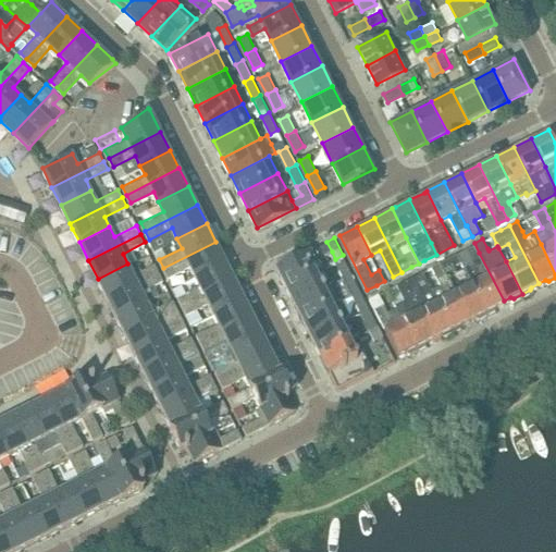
[(225,260),(215,242),(163,268),(168,276),(190,265),(195,274),(225,260)]
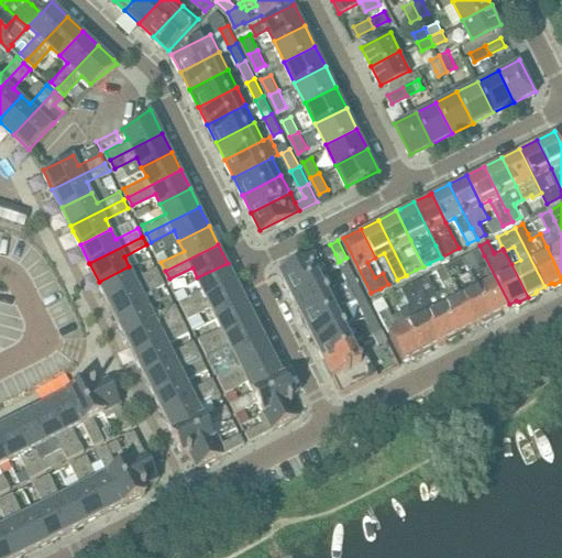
[(330,244),(319,250),(324,260),(335,254),(330,244)]
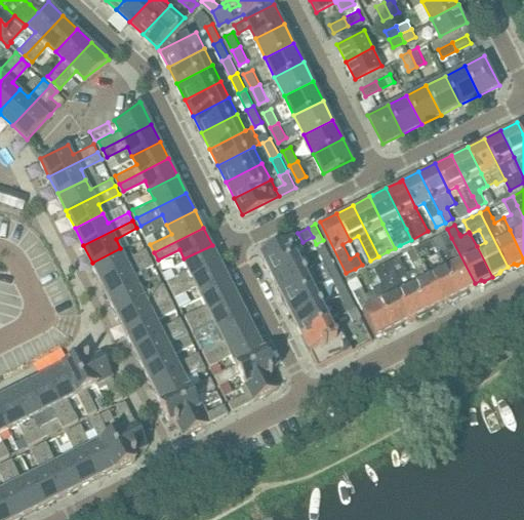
[(447,229),(431,237),(435,246),(439,252),(444,263),(459,293),(467,289),(468,287),(475,283),(451,238),(447,229)]
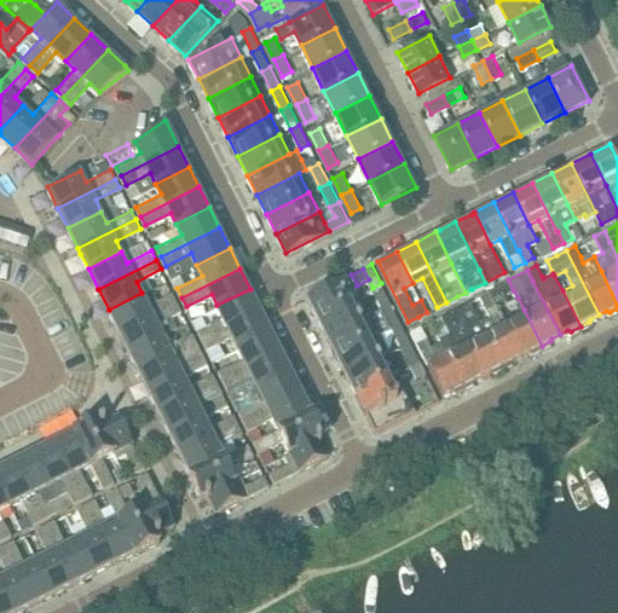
[(307,296),(318,316),(361,294),(357,285),(351,275),(307,296)]
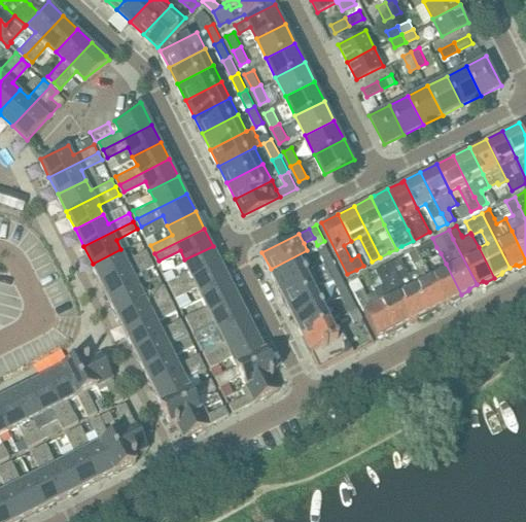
[(432,238),(416,246),(421,255),(444,302),(451,298),(453,299),(461,294),(446,264),(441,253),(431,258),(428,251),(436,247),(432,238)]
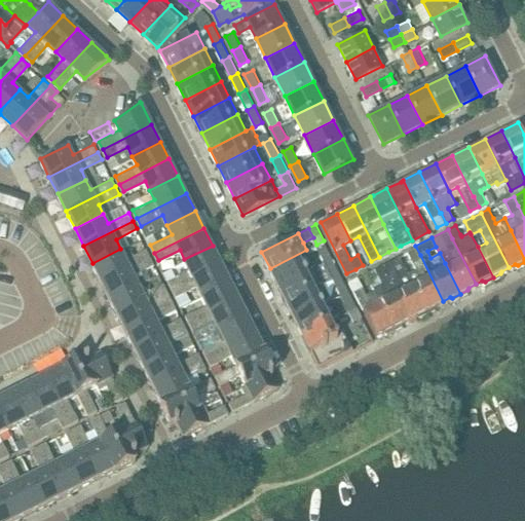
[(316,245),(325,261),(332,257),(324,240),(316,245)]
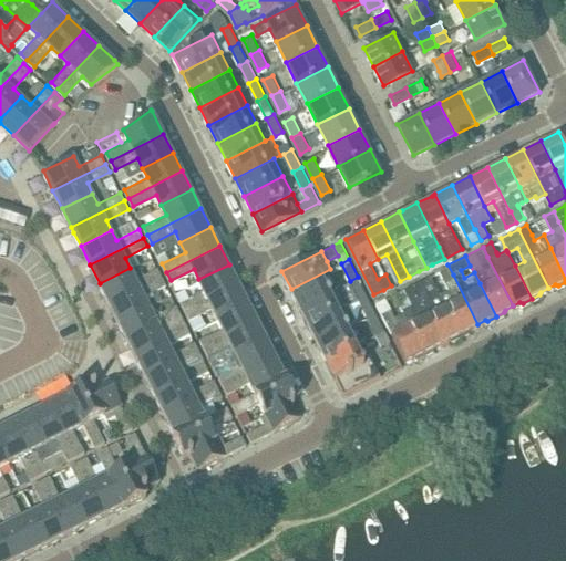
[(130,268),(100,283),(109,301),(162,274),(157,267),(144,273),(139,263),(130,268)]
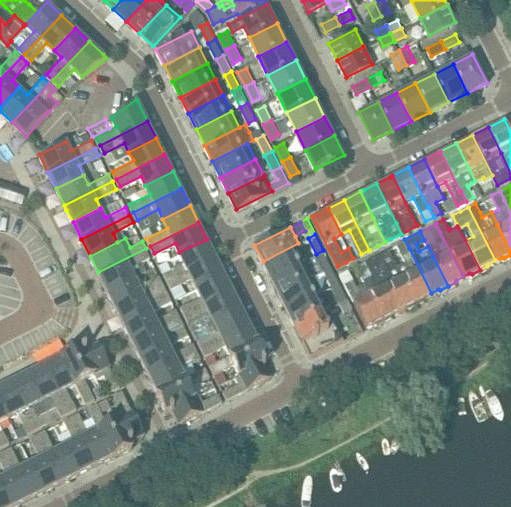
[(207,239),(179,252),(184,262),(163,272),(167,279),(215,255),(207,239)]
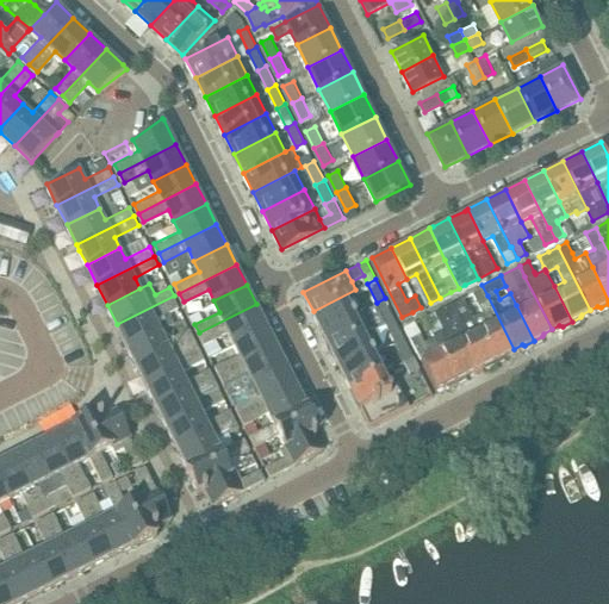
[(482,285),(472,290),(478,300),(483,310),(473,315),(478,325),(496,360),(504,356),(505,353),(514,349),(488,296),(482,285)]
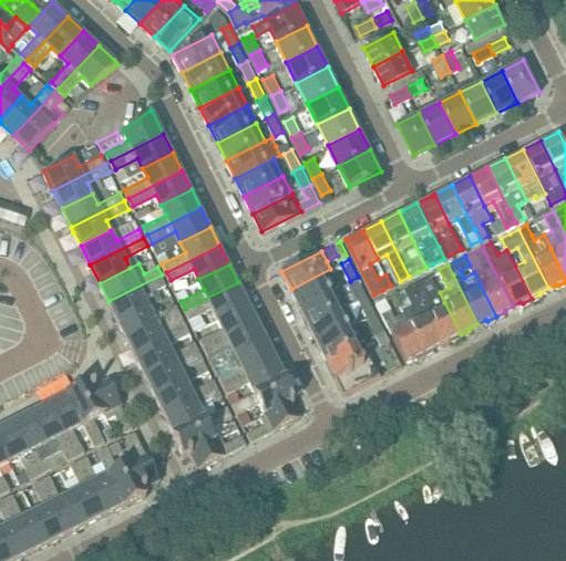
[(291,289),(299,307),(339,287),(330,269),(291,289)]
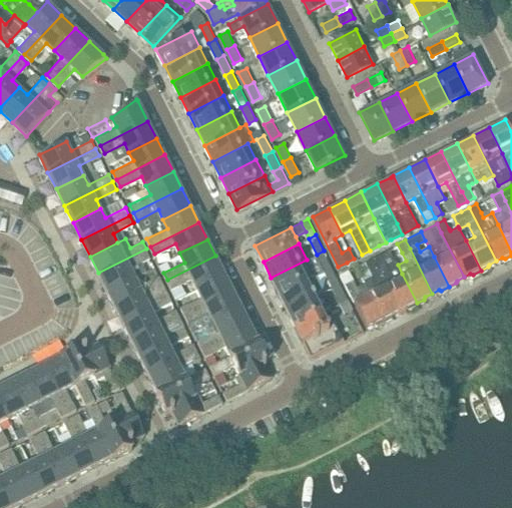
[(380,252),(373,256),(400,310),(407,306),(409,307),(417,303),(402,274),(398,265),(389,247),(380,252)]
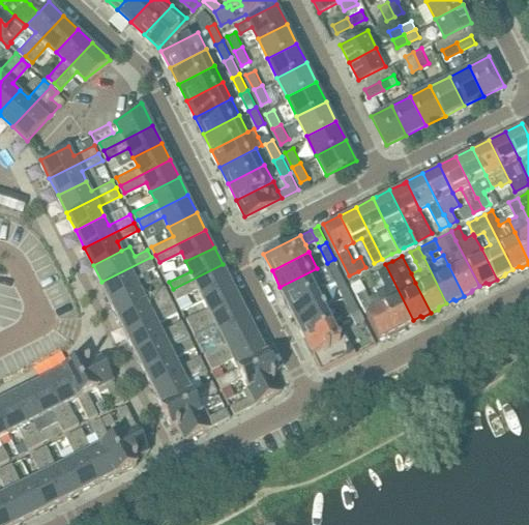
[(151,257),(101,282),(110,299),(139,285),(151,279),(147,269),(155,265),(151,257)]
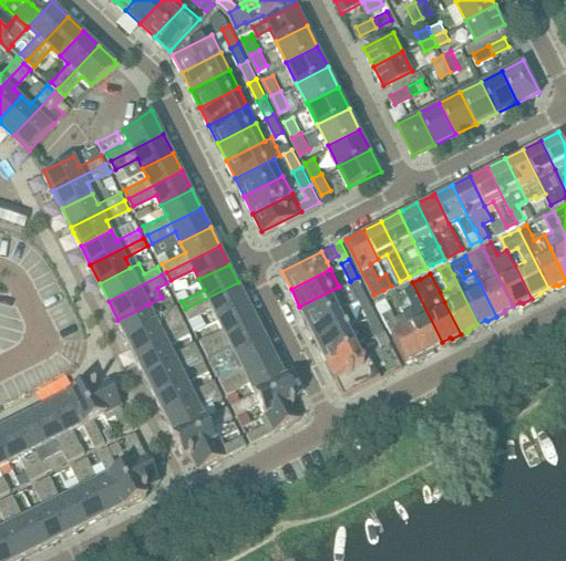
[(350,281),(359,298),(367,293),(358,277),(350,281)]
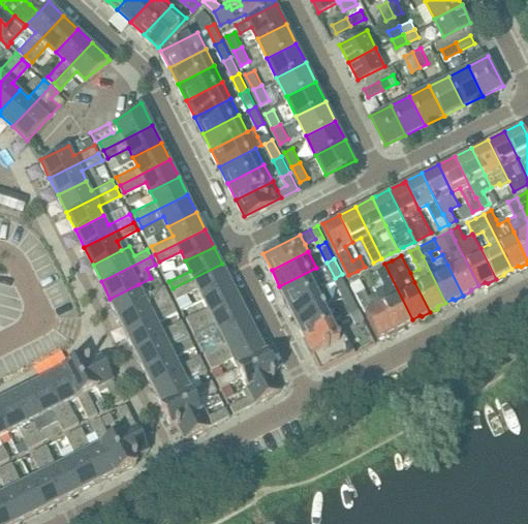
[(231,281),(222,264),(173,288),(177,297),(197,286),(203,296),(231,281)]
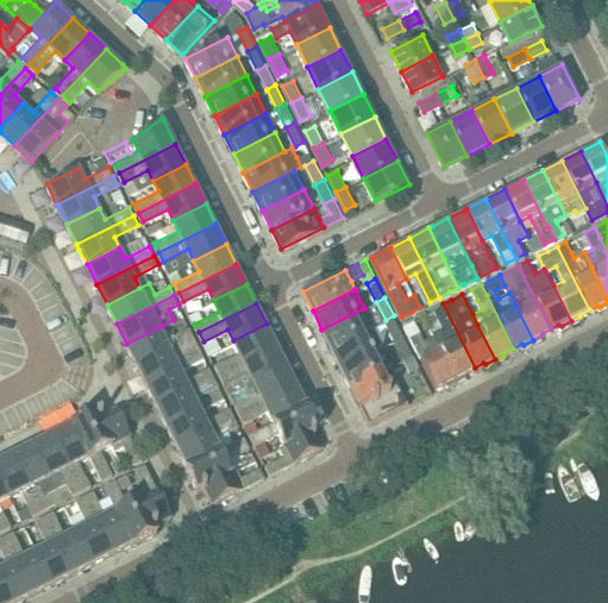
[(443,326),(432,331),(434,334),(439,344),(457,379),(465,375),(467,371),(475,368),(443,303),(433,308),(438,316),(443,326)]
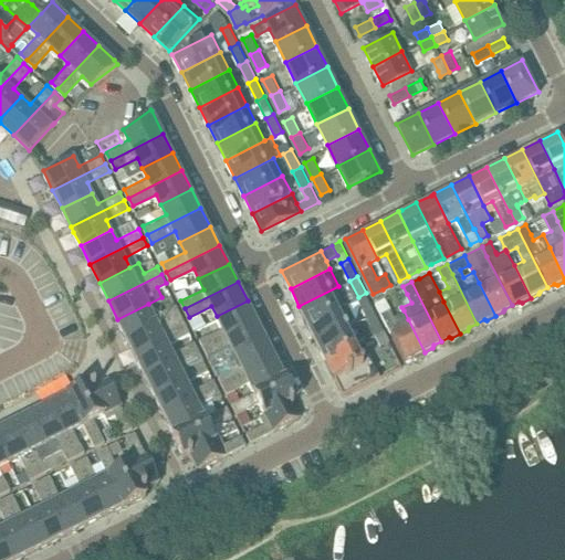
[(299,306),(307,323),(347,303),(338,286),(299,306)]
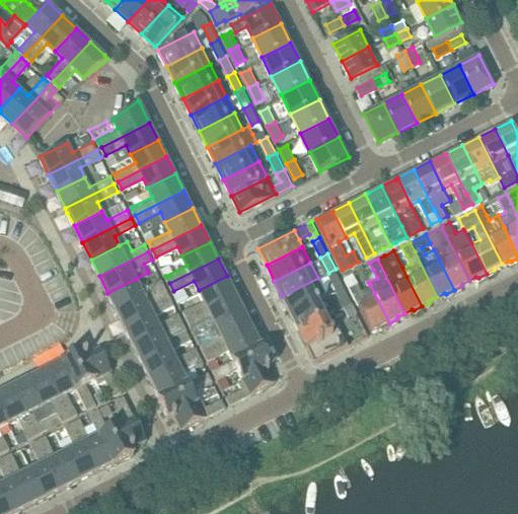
[(344,285),(336,269),(328,273),(337,289),(344,285)]
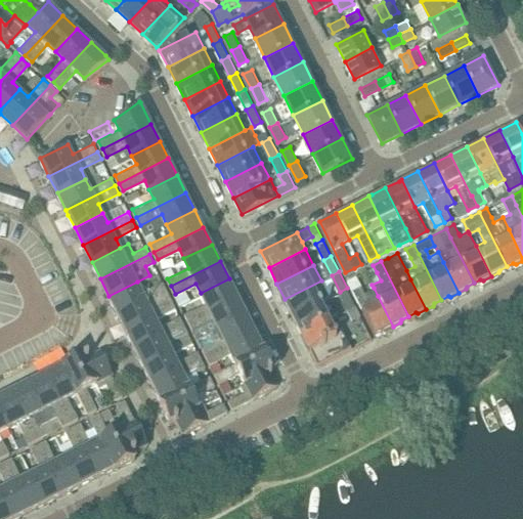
[(355,274),(348,277),(351,286),(359,282),(355,274)]
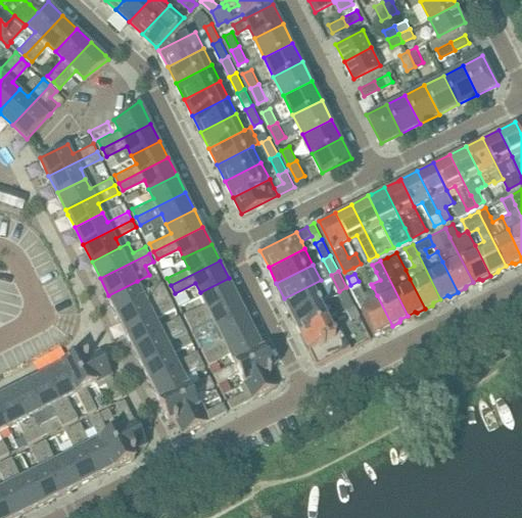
[(229,278),(200,292),(205,301),(184,312),(188,320),(237,295),(229,278)]
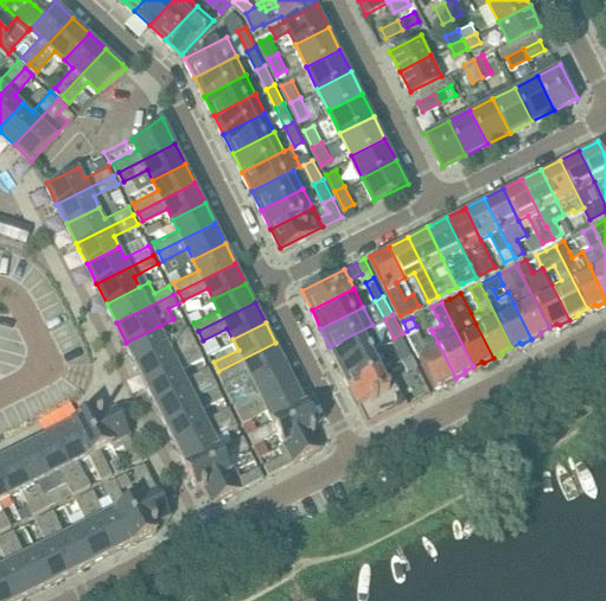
[(126,343),(136,363),(193,334),(189,325),(165,337),(159,326),(126,343)]
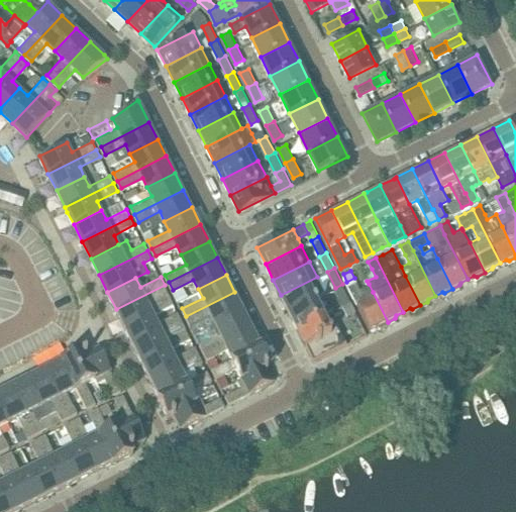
[(325,293),(317,277),(281,295),(289,311),(325,293)]
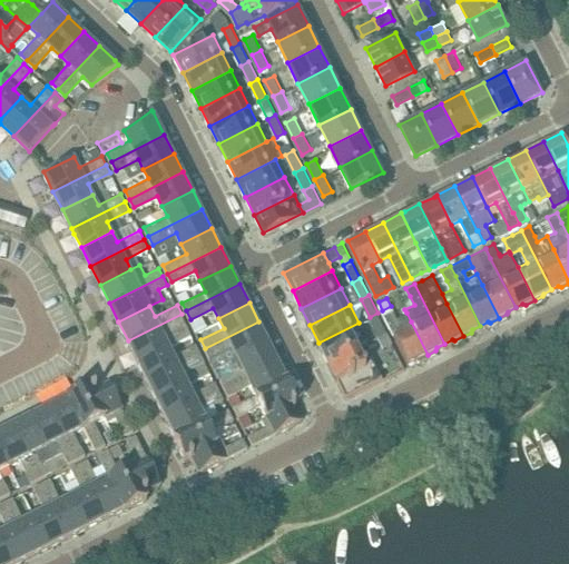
[(391,306),(382,310),(408,362),(417,358),(419,358),(428,355),(411,322),(406,313),(396,317),(391,306)]
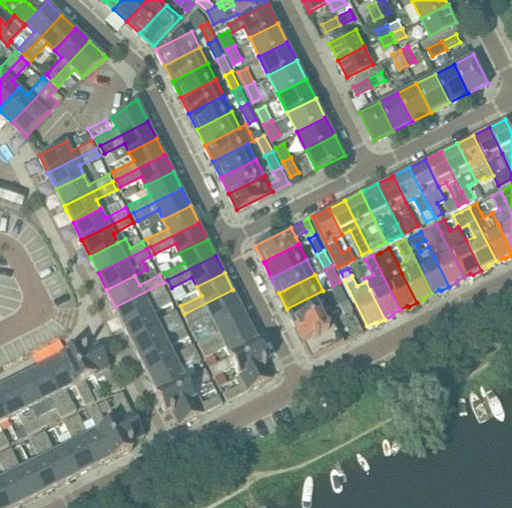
[(333,286),(340,302),(348,298),(340,282),(333,286)]
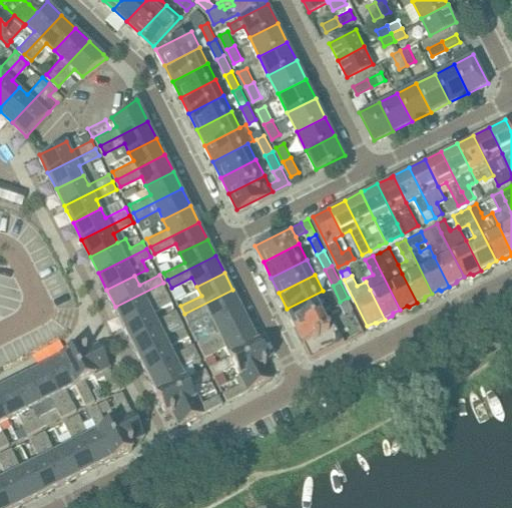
[(146,301),(167,291),(163,283),(115,307),(123,324),(151,310),(146,301)]
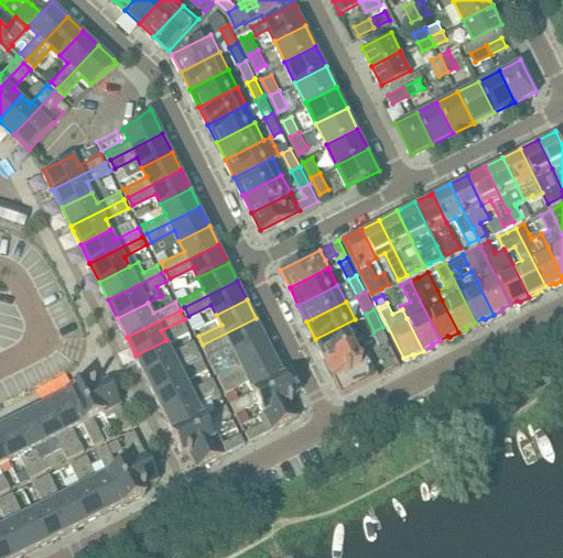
[(256,318),(203,345),(207,353),(213,363),(235,352),(264,337),(256,318)]
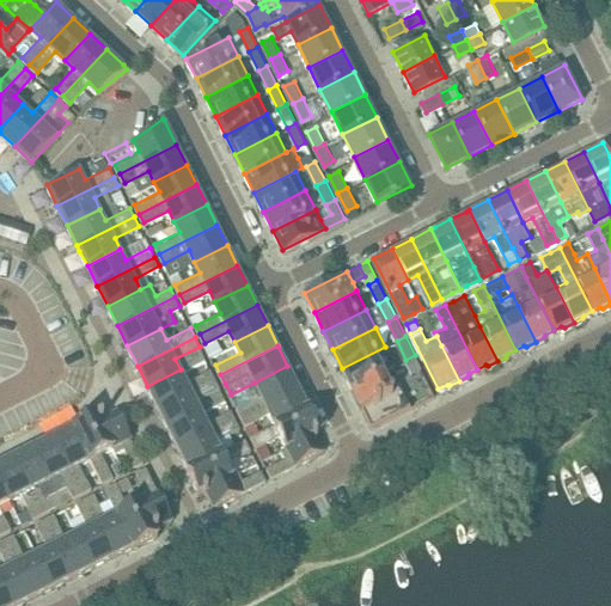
[(352,387),(383,372),(395,366),(385,347),(342,368),(352,387)]
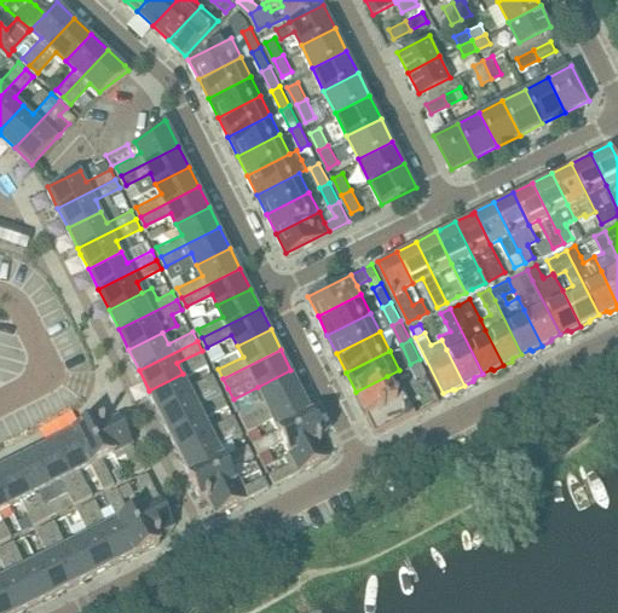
[(426,371),(420,359),(410,364),(416,376),(426,371)]
